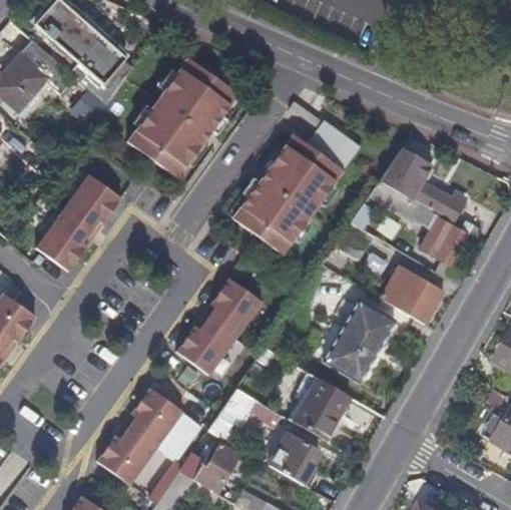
[(53,0),(35,22),(103,82),(121,62),(90,42),(97,31),(61,0),(53,0)]
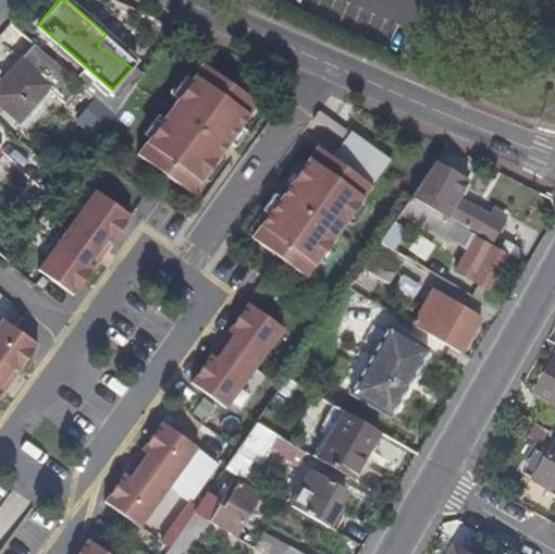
[(106,34),(98,46),(132,68),(137,61),(106,34)]
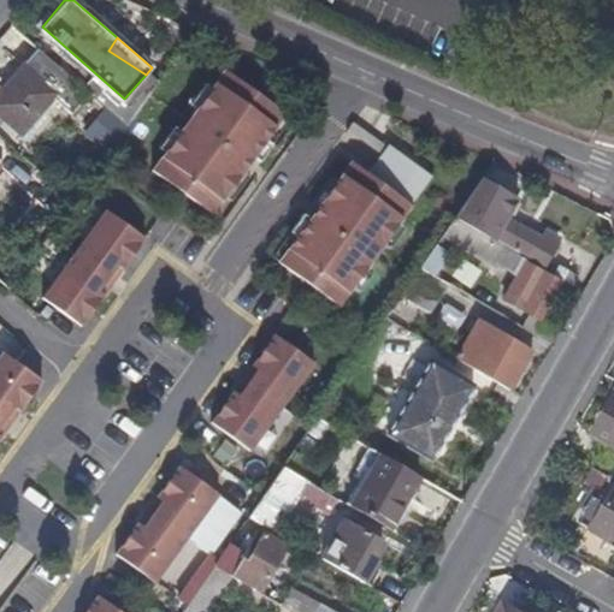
[(90,90),(41,46),(0,90),(0,111),(23,132),(55,94),(74,110),(90,90)]
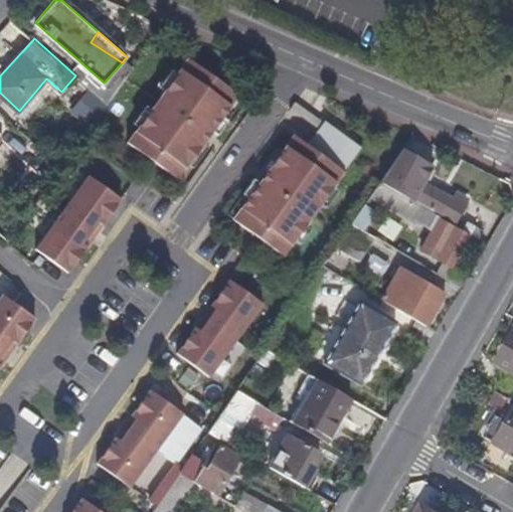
[(158,108),(155,106),(129,142),(179,178),(213,130),(218,134),(230,119),(224,114),(238,95),(188,57),(162,95),(166,97),(158,108)]
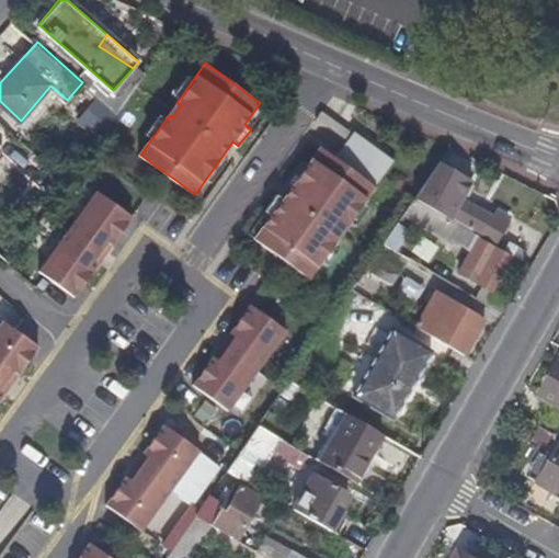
[(283,202),(276,196),(264,213),(271,218),(254,240),(309,280),(338,240),(333,237),(342,225),(346,227),(394,161),(354,133),(334,159),(320,148),(283,202)]
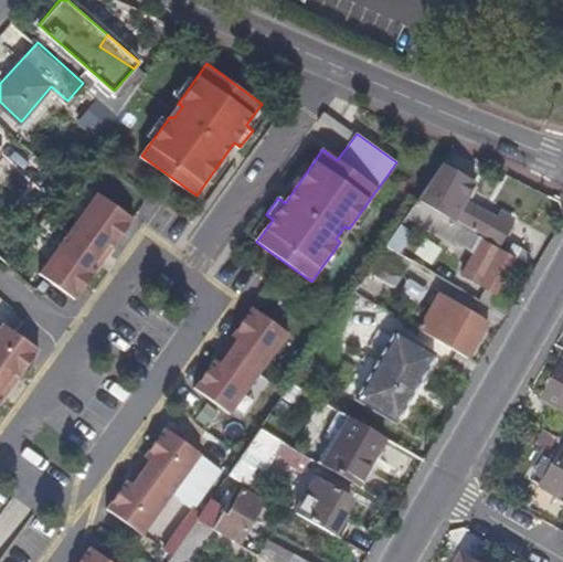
[(432,183),(429,183),(420,199),(454,219),(455,215),(501,243),(516,216),(503,209),(499,215),(467,199),(477,180),(445,161),(432,183)]
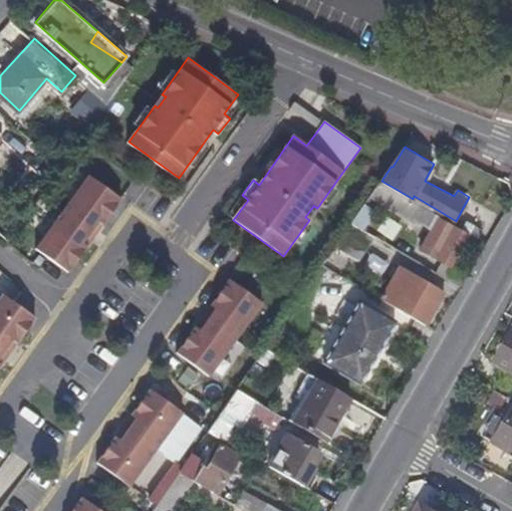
[(0,196),(13,181),(0,169),(0,196)]
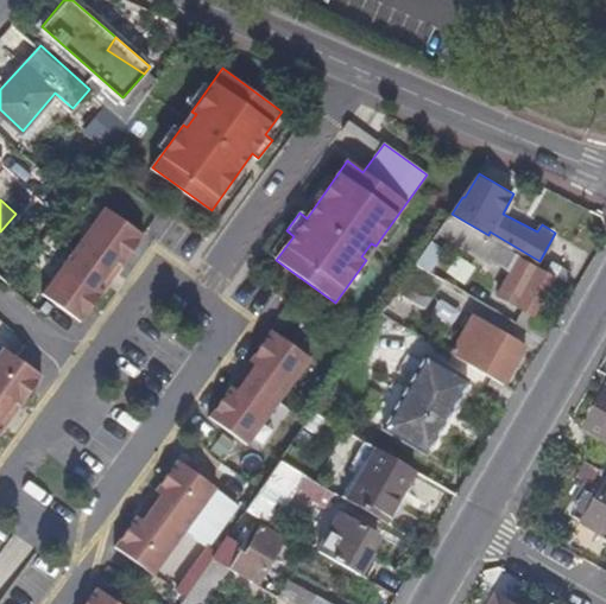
[(86,236),(65,264),(71,268),(50,297),(82,322),(105,292),(99,287),(118,262),(124,266),(145,236),(113,211),(90,241),(86,236)]
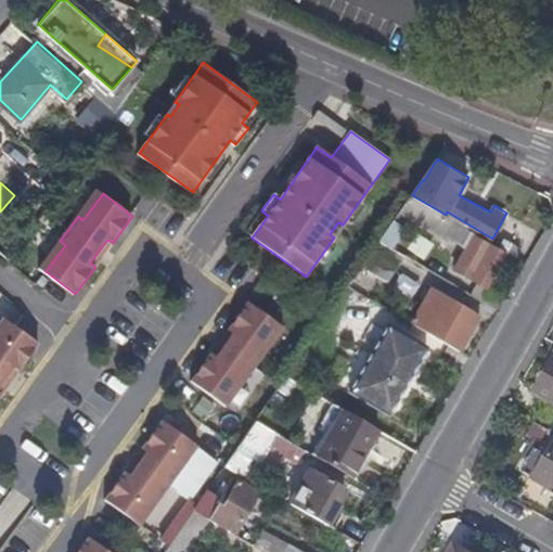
[(412,195),(401,210),(448,239),(450,235),(462,244),(472,230),(446,215),(412,195)]
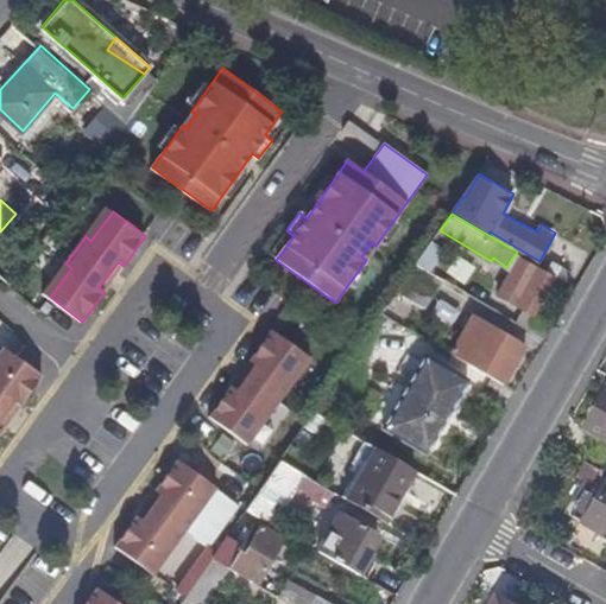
[(448,249),(433,239),(417,262),(431,271),(448,249)]
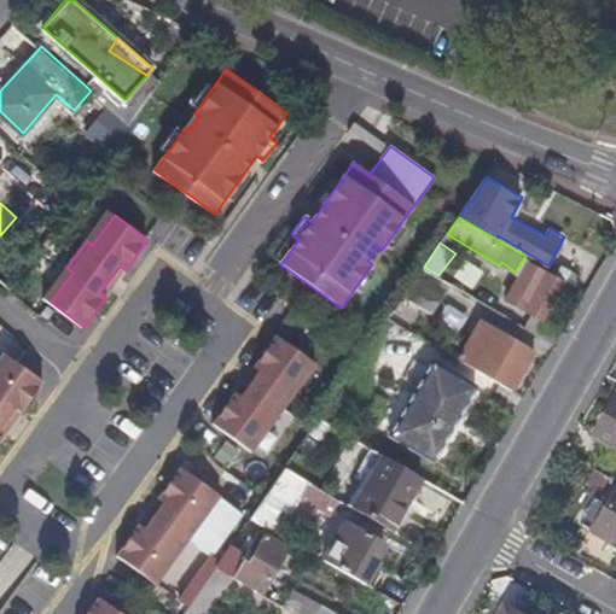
[(529,259),(521,275),(506,297),(533,313),(545,320),(567,281),(529,259)]
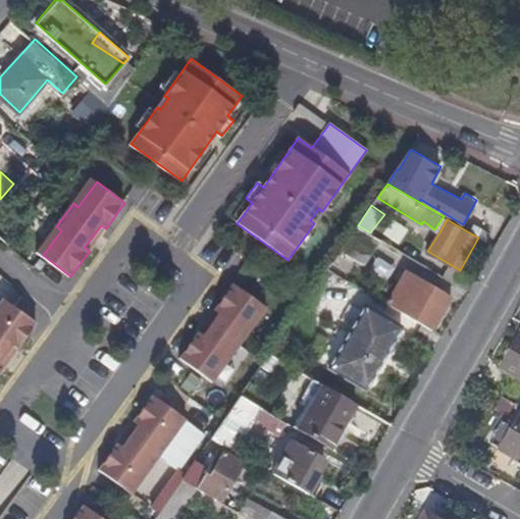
[(370,232),(358,225),(341,250),(365,263),(382,240),(370,232)]
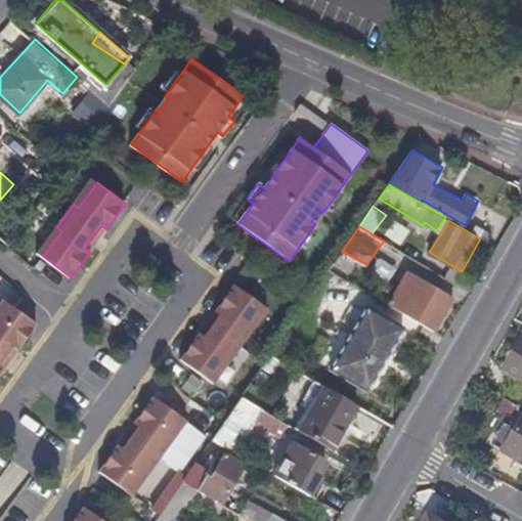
[(494,232),(485,227),(480,235),(489,242),(494,232)]
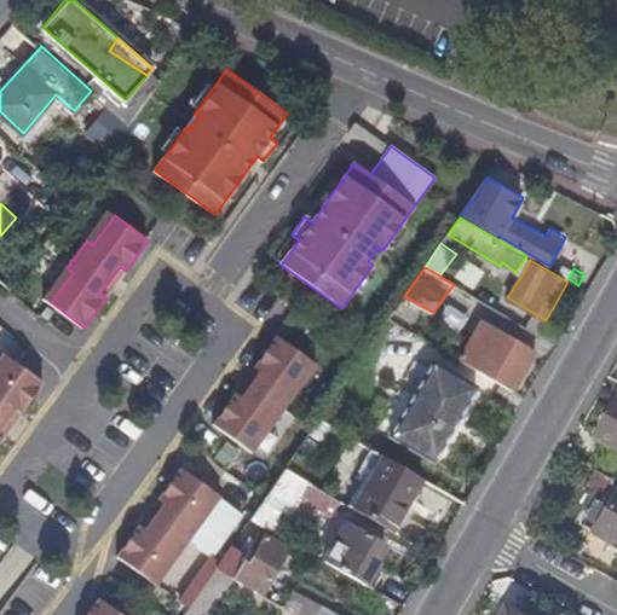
[(534,313),(526,325),(557,344),(564,331),(546,320),(534,313)]
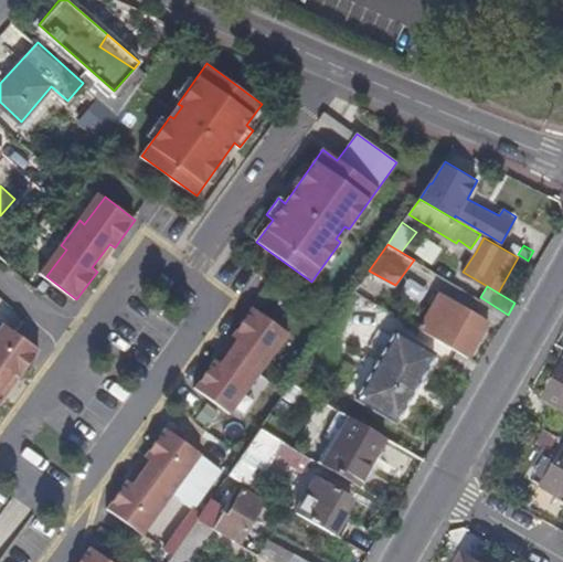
[(490,319),(442,292),(420,328),(469,357),(490,319)]
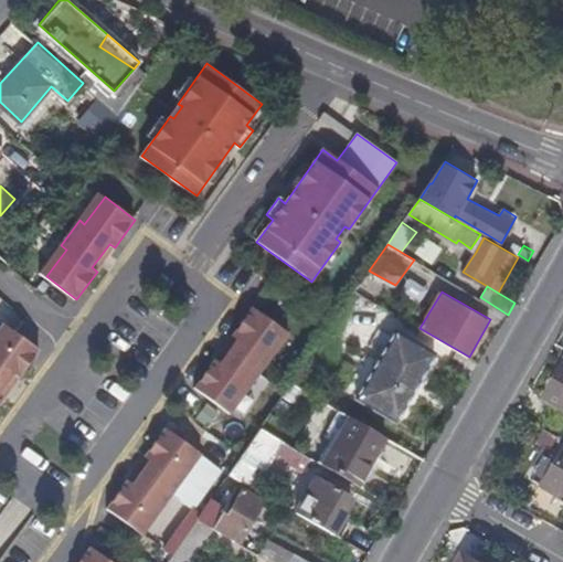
[(234,337),(238,340),(222,363),(216,360),(195,389),(226,412),(246,383),(252,388),(269,362),(265,359),(284,330),(254,308),(234,337)]
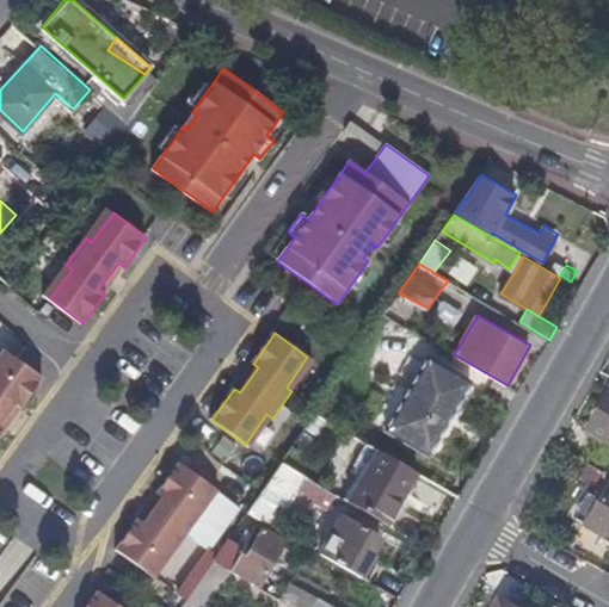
[(0,435),(2,432),(0,429),(0,423),(16,403),(22,407),(44,376),(11,352),(0,366),(0,435)]
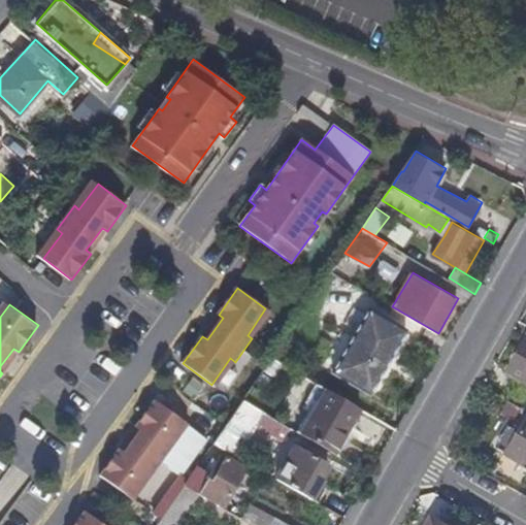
[(409,329),(370,304),(349,340),(390,364),(409,329)]
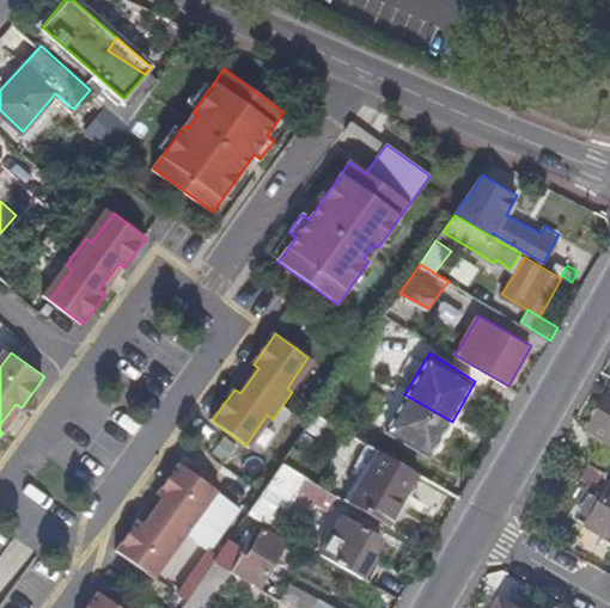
[(452,422),(404,394),(384,430),(431,458),(452,422)]
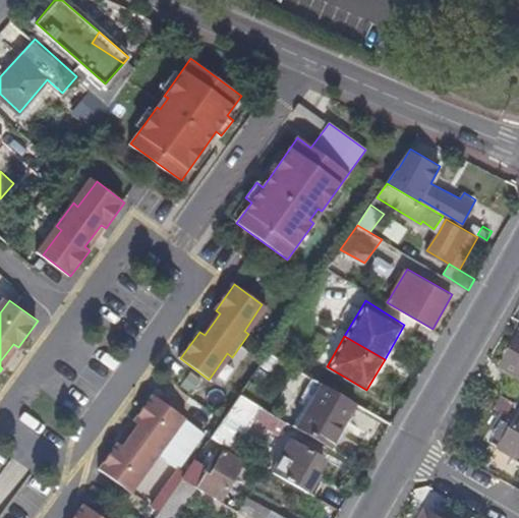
[(518,340),(504,365),(518,373),(518,340)]
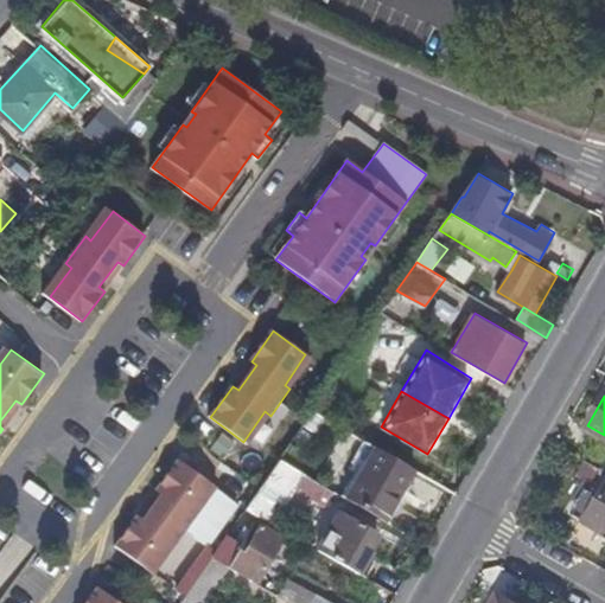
[(416,468),(377,446),(346,496),(386,520),(416,468)]
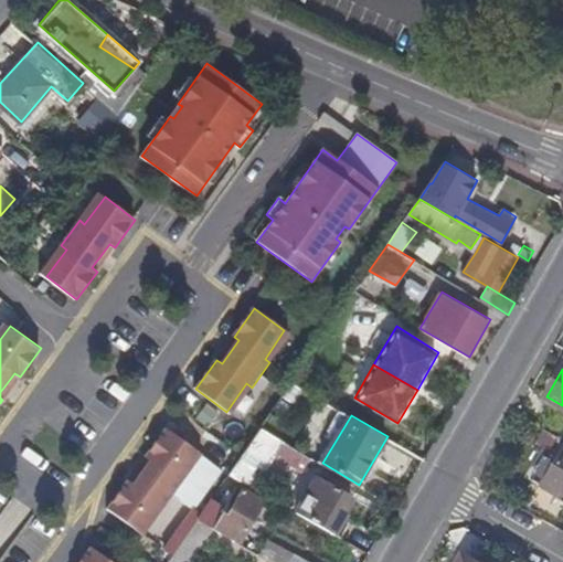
[(145,456),(149,460),(133,483),(127,479),(106,507),(136,530),(157,502),(161,506),(180,481),(174,477),(195,451),(166,427),(145,456)]
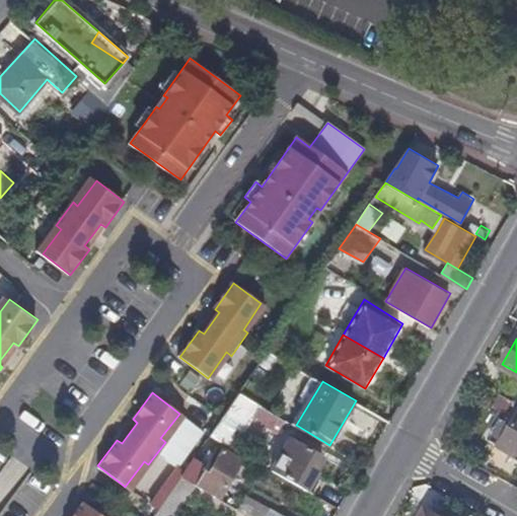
[(263,404),(240,392),(212,435),(236,448),(263,404)]
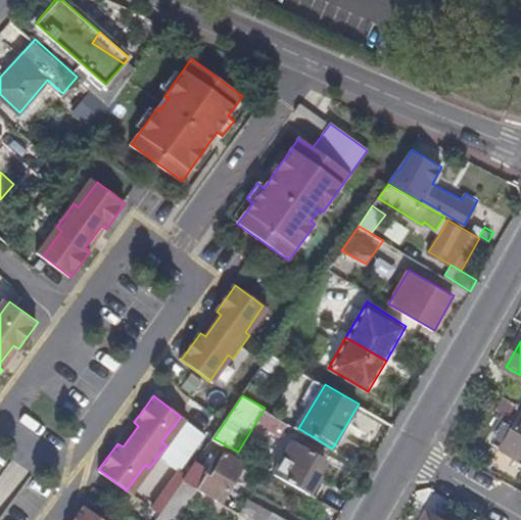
[(520,421),(506,447),(520,456),(520,421)]
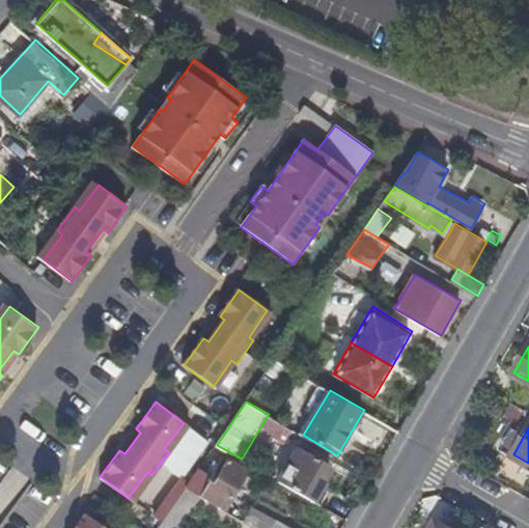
[(307,451),(299,447),(279,480),(313,499),(332,466),(319,460),(324,453),(310,446),(307,451)]
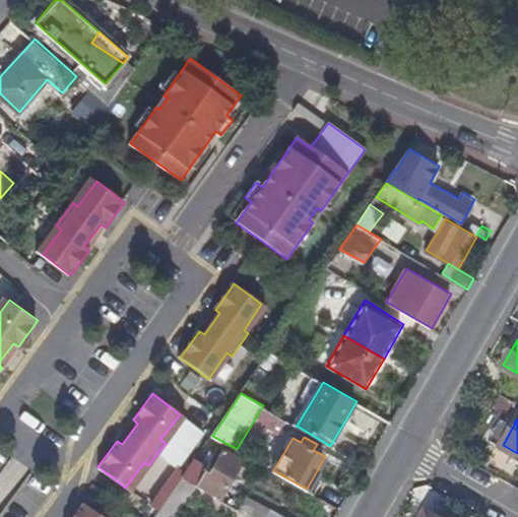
[(209,466),(194,457),(181,476),(197,486),(198,487),(199,485),(221,498),(245,459),(221,446),(209,466)]
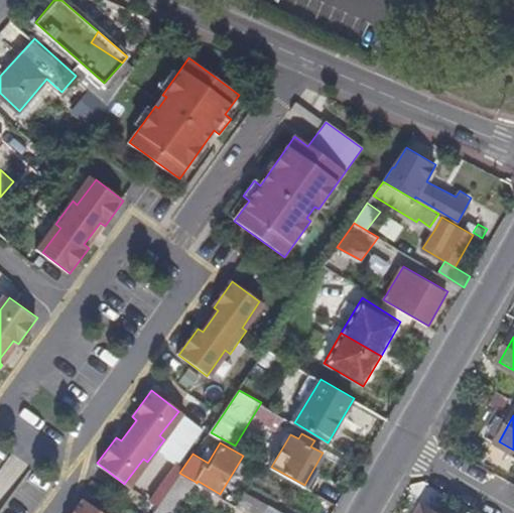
[(196,482),(179,473),(169,489),(184,499),(196,482)]
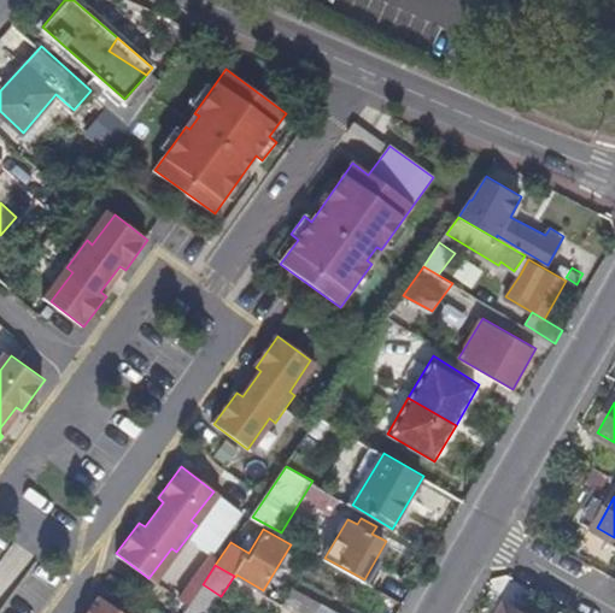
[(33,612),(42,595),(18,581),(0,612),(33,612)]
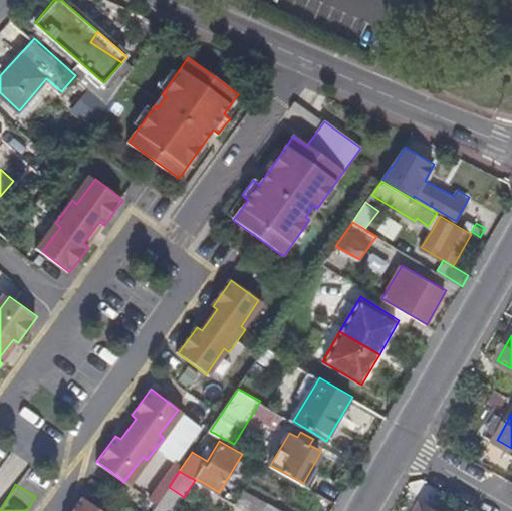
[(283,510),(245,489),(237,504),(248,510),(283,510)]
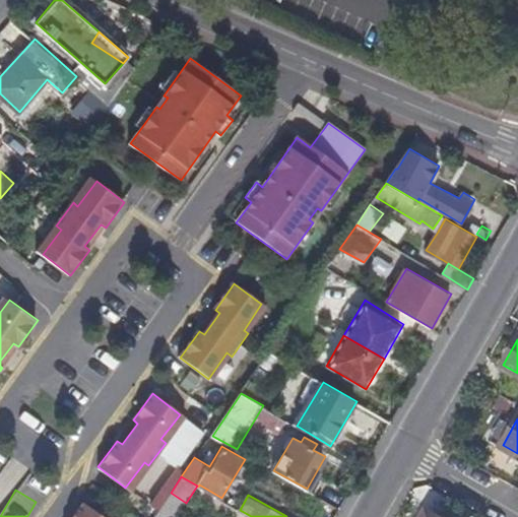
[(102,516),(82,503),(71,516),(102,516)]
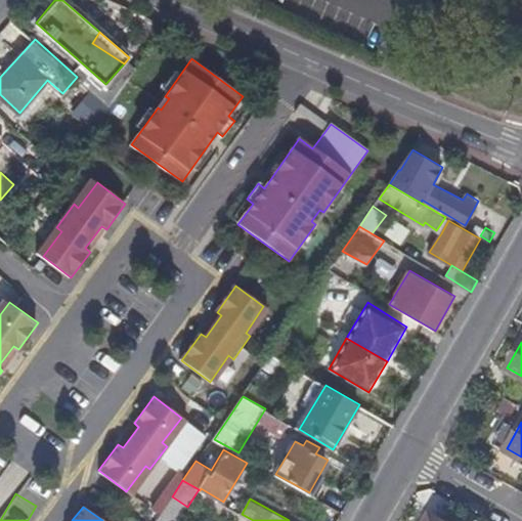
[(175,520),(161,512),(154,520),(175,520)]
